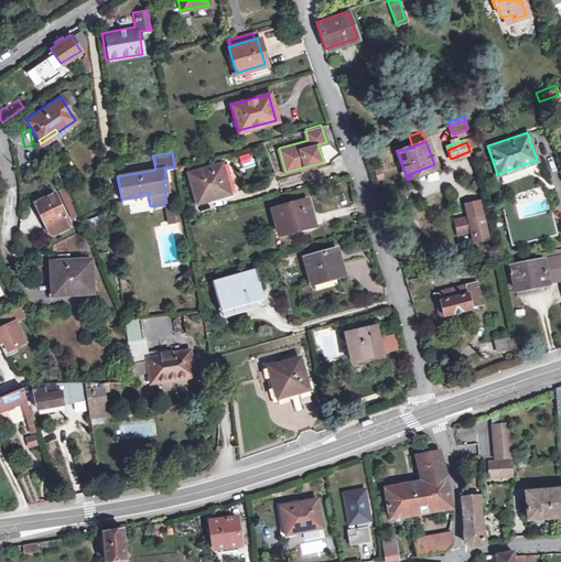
[(235,160),(238,169),(252,164),(250,155),(235,160)]
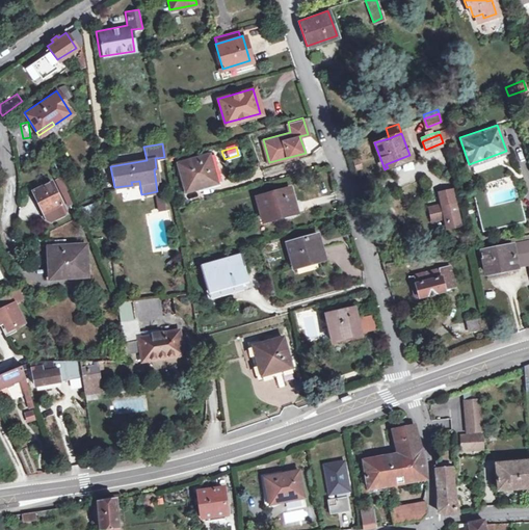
[(211,154),(177,163),(184,191),(219,181),(211,154)]
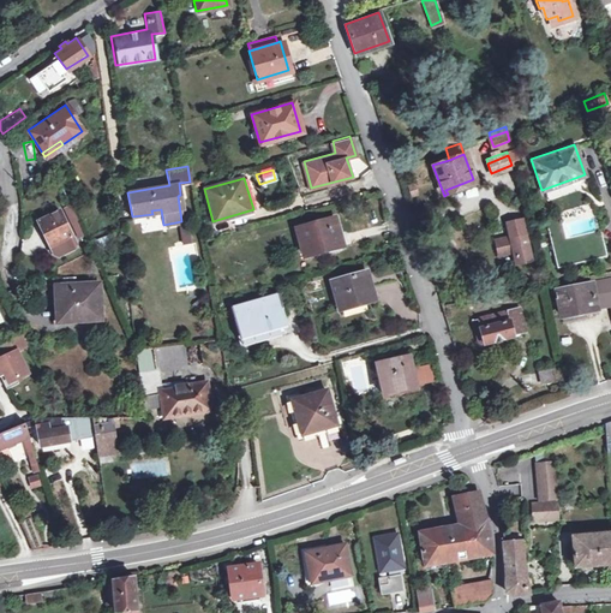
[(445,190),(448,194),(475,184),(473,179),(445,190)]
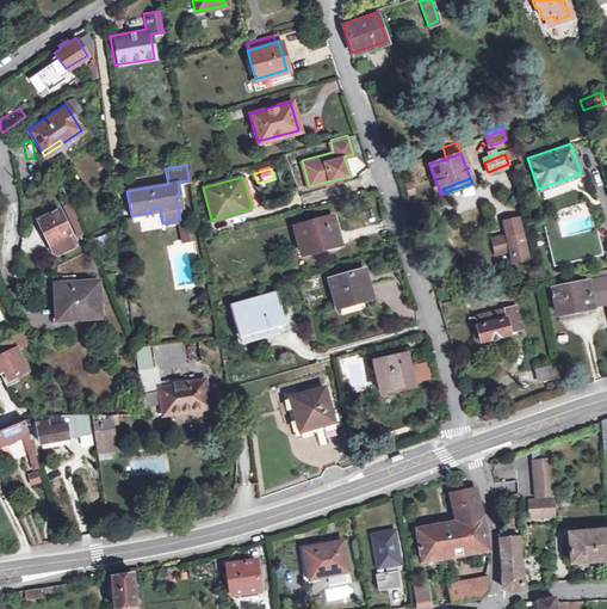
[(68,203),(61,205),(75,235),(82,232),(68,203)]
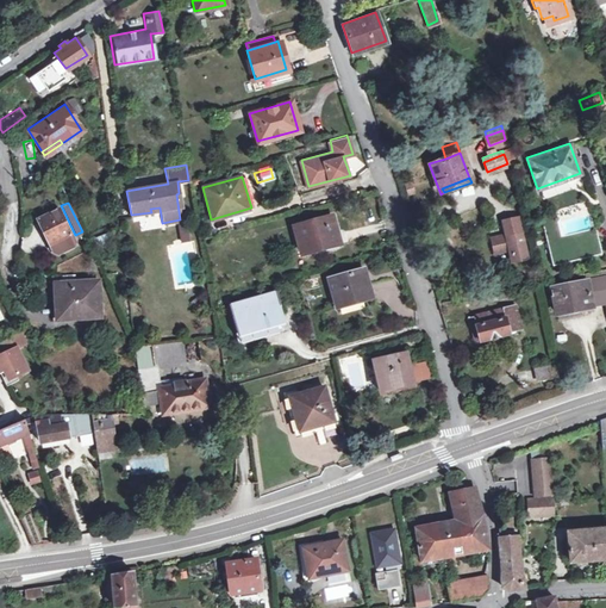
[(57,208),(35,218),(51,252),(55,252),(70,244),(73,240),(57,208)]
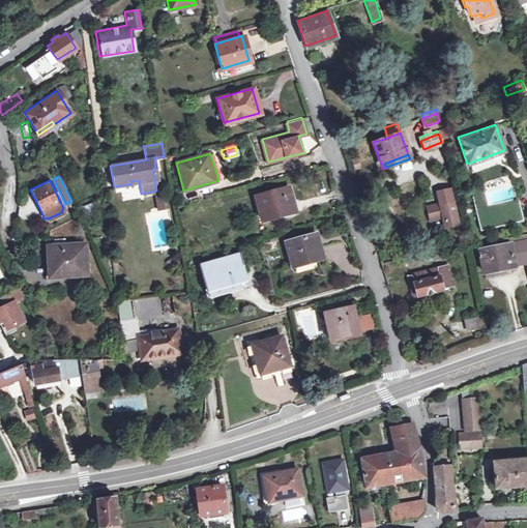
[(254,196),(258,208),(266,206),(269,217),(293,210),(287,186),(254,196)]
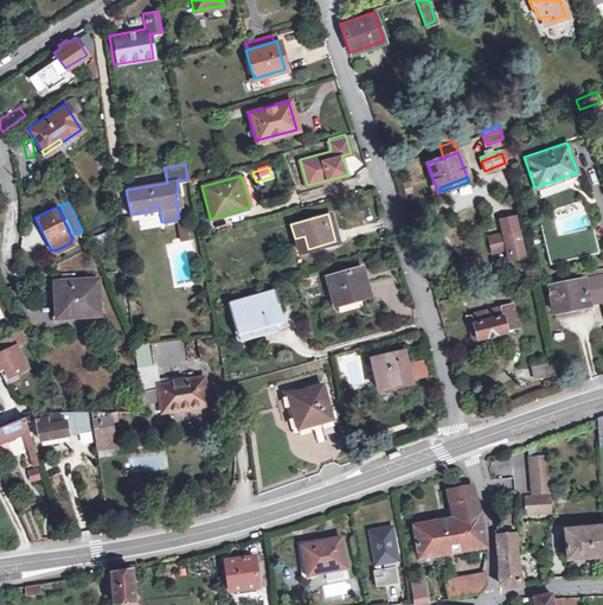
[(557,218),(541,223),(550,259),(600,247),(592,223),(587,224),(560,231),(557,218)]
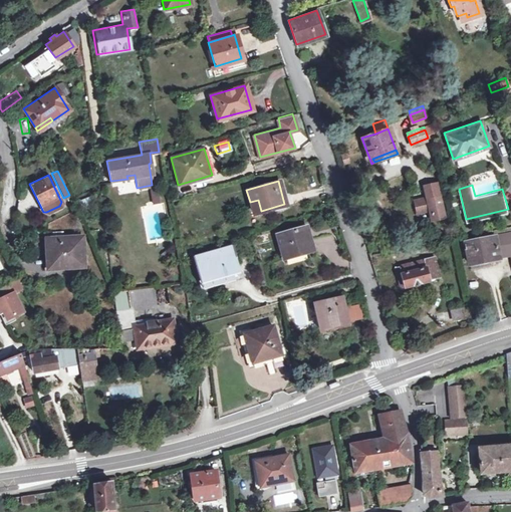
[(427,220),(438,218),(435,196),(411,200),(413,211),(426,209),(427,220)]
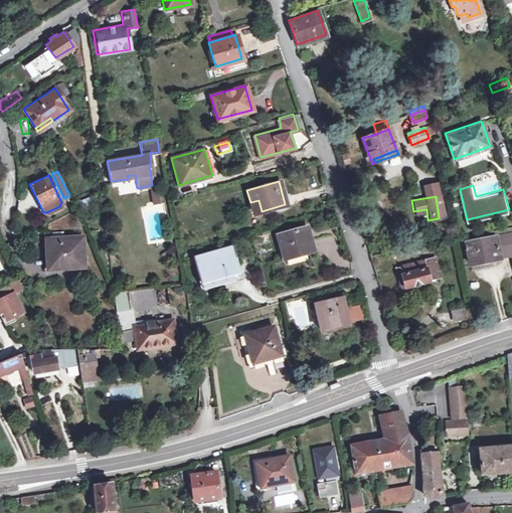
[(259,200),(250,202),(253,213),(262,211),(259,200)]
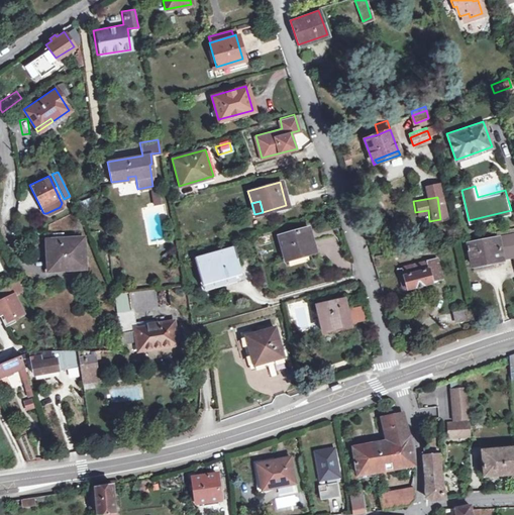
[(276,235),(283,260),(313,250),(306,227),(276,235)]
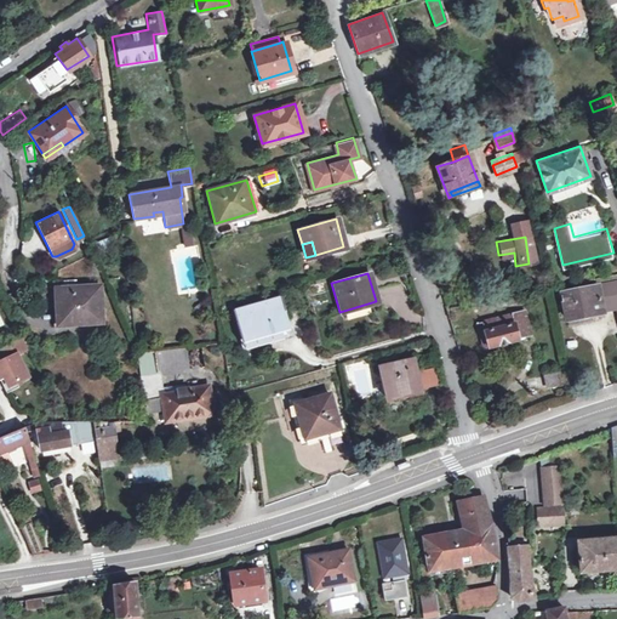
[(616,278),(559,290),(565,324),(589,319),(588,313),(601,310),(615,306),(616,316),(616,278)]
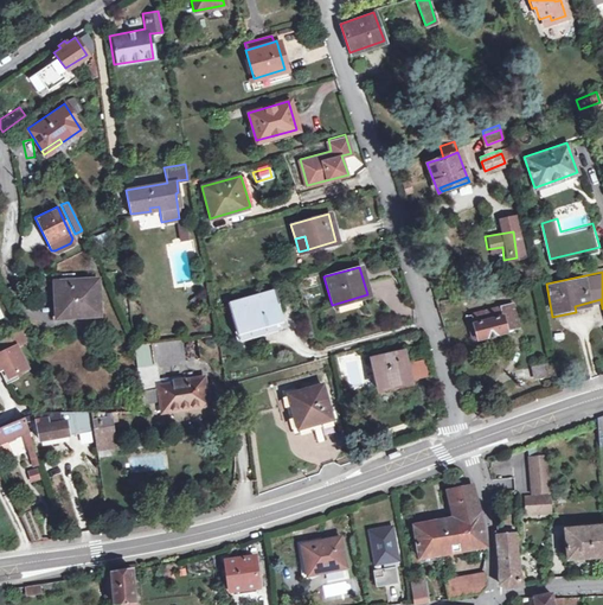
[(95,279),(53,281),(56,316),(97,313),(95,279)]
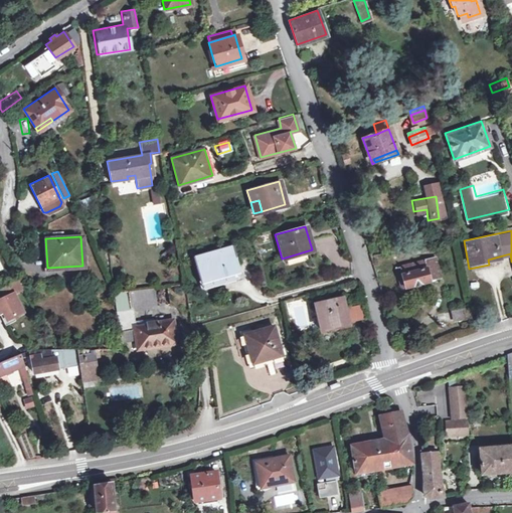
[(428,250),(425,242),(397,248),(399,254),(428,250)]
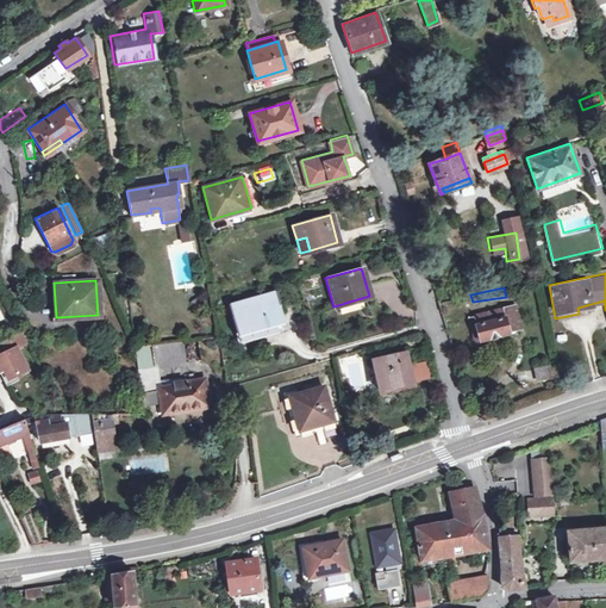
[(275,290),(227,304),(236,334),(274,322),(272,311),(280,308),(275,290)]
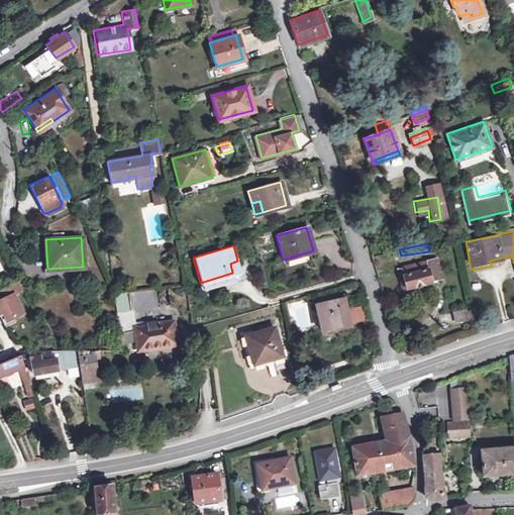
[(428,273),(438,270),(435,258),(400,267),(406,289),(431,282),(430,280),(428,273)]
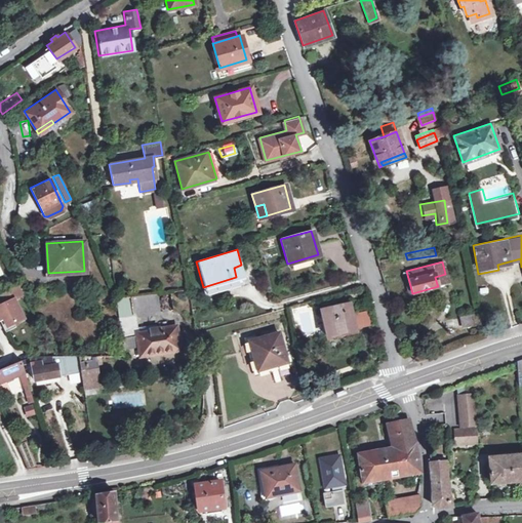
[(435,277),(437,284),(447,282),(445,274),(435,277)]
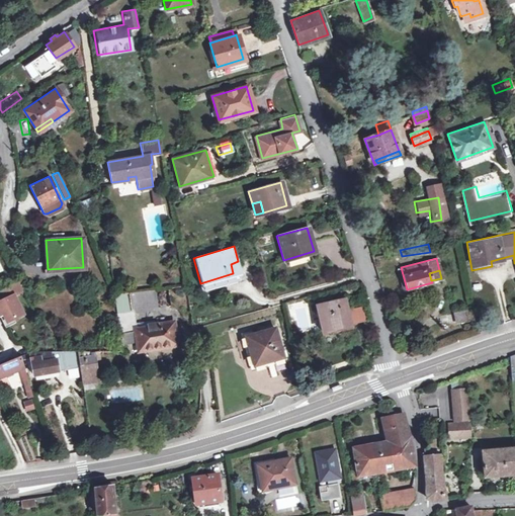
[(21,289),(17,281),(2,288),(6,296),(0,299),(0,314),(1,313),(5,321),(11,318),(21,313),(12,293),(21,289)]
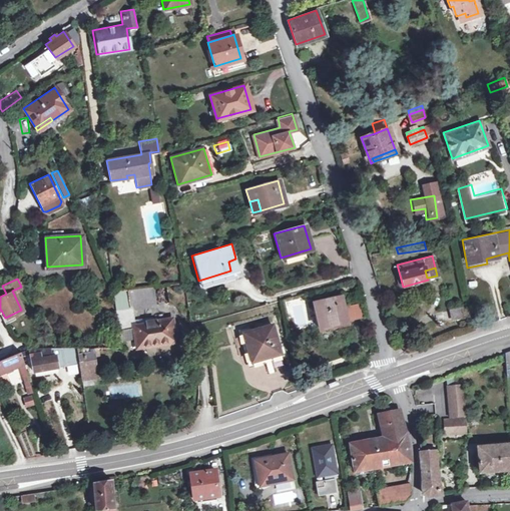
[(149,288),(111,292),(118,340),(134,337),(136,348),(172,342),(169,319),(132,325),(129,304),(150,301),(149,288)]
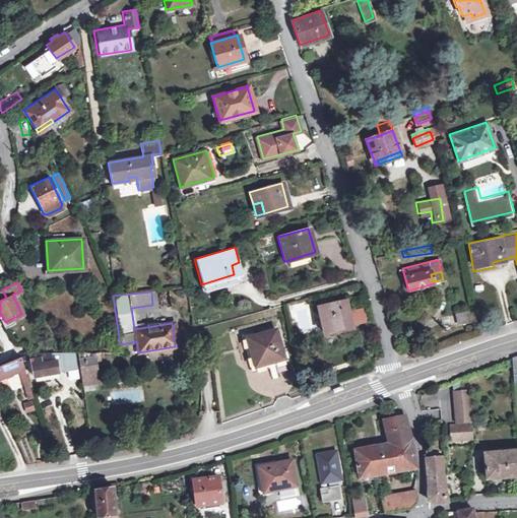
[(333,329),(334,332),(351,328),(344,300),(315,307),(321,332),(333,329)]
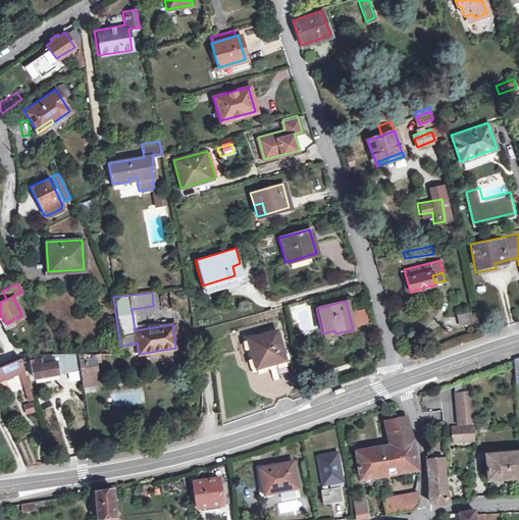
[(458,324),(476,320),(473,311),(456,315),(458,324)]
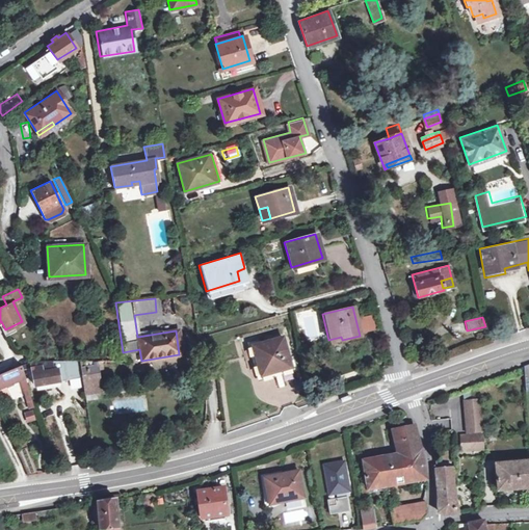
[(1,321),(0,322),(0,327),(3,335),(14,329),(11,326),(5,329),(1,321)]
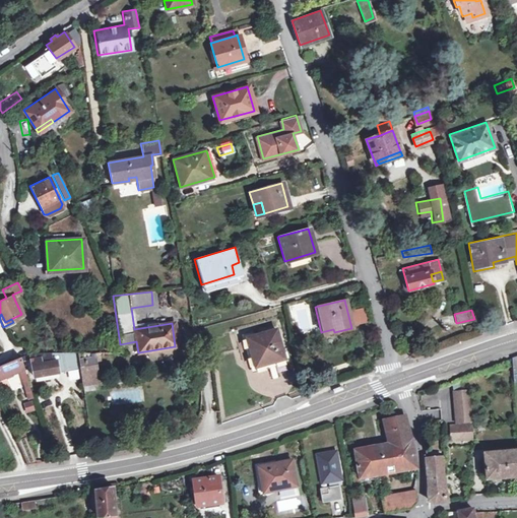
[(245,337),(254,366),(282,358),(274,329),(245,337)]
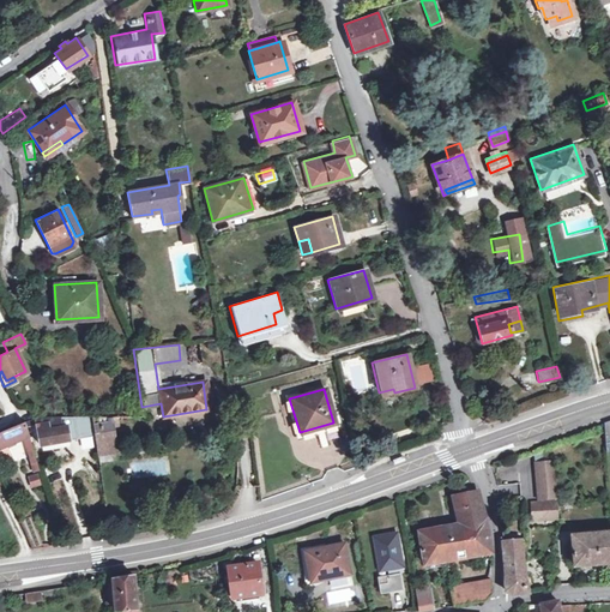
[(32,417),(22,421),(23,426),(35,424),(37,445),(67,439),(65,425),(59,426),(58,417),(32,417)]
